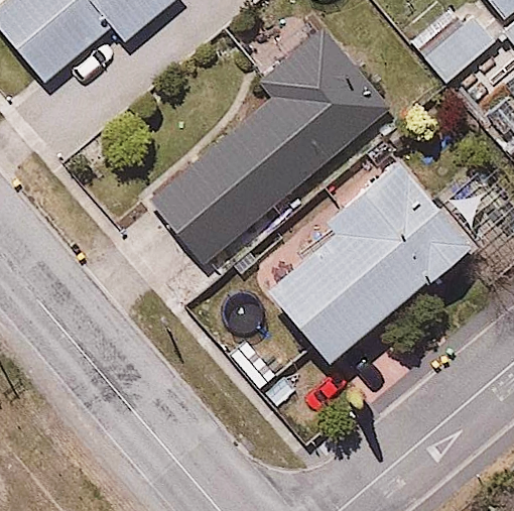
[(0,0),(0,27),(45,83),(114,27),(124,39),(171,0),(0,0)]
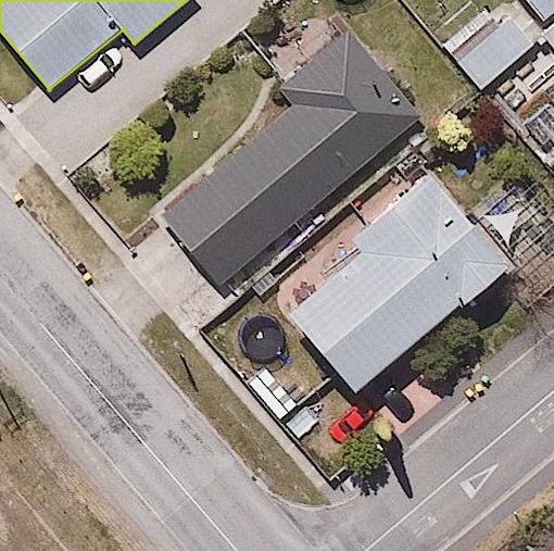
[(542,33),(507,0),(485,0),(441,45),(487,90),(542,33)]
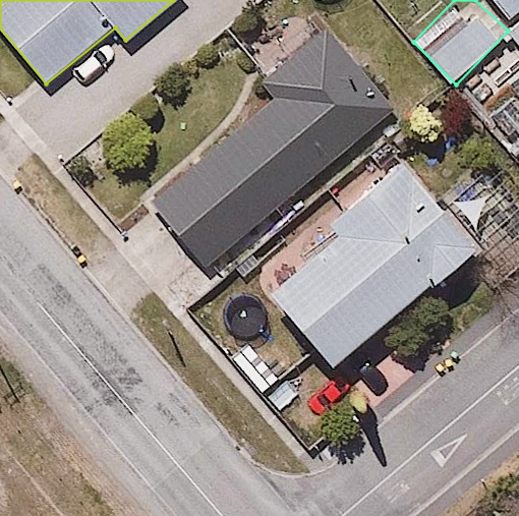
[(493,0),(509,19),(518,10),(518,0),(493,0)]
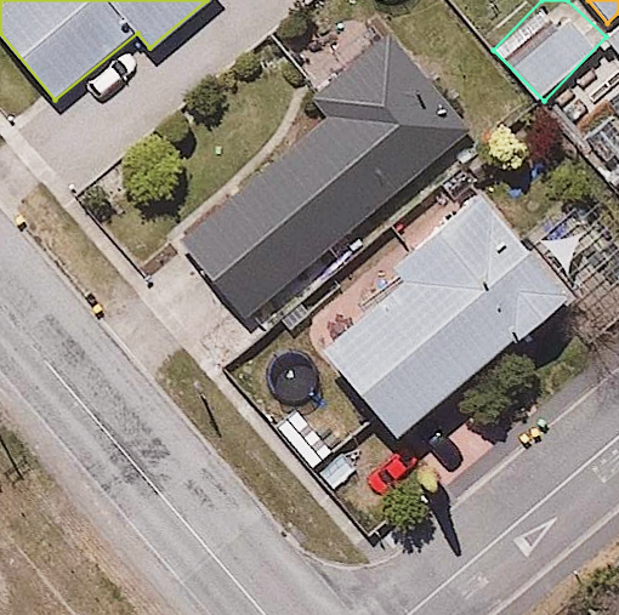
[(381,27),(307,89),(323,106),(180,235),(245,313),(467,125),(381,27)]
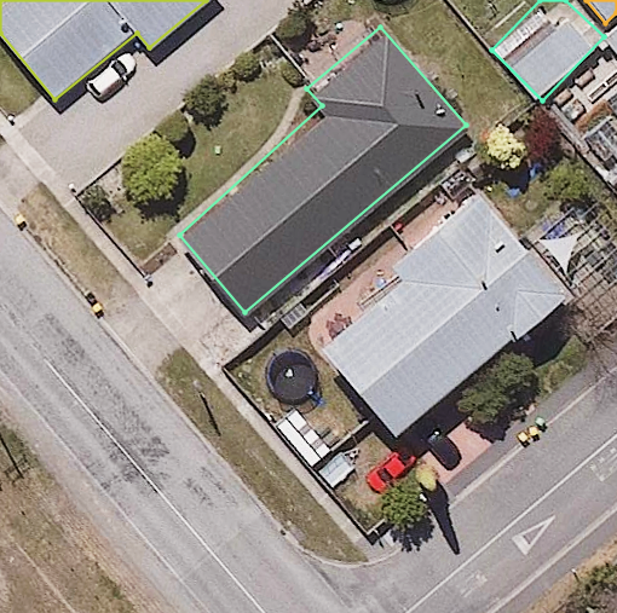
[(616,67),(560,122),(610,174),(616,167),(616,67)]
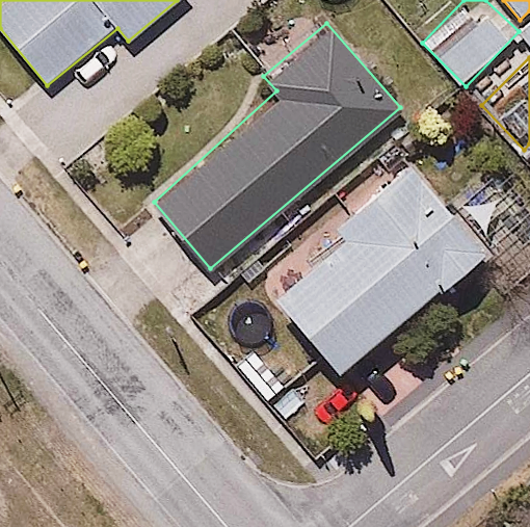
[(486,251),(412,164),(335,230),(342,238),(272,298),(339,376),(486,251)]
